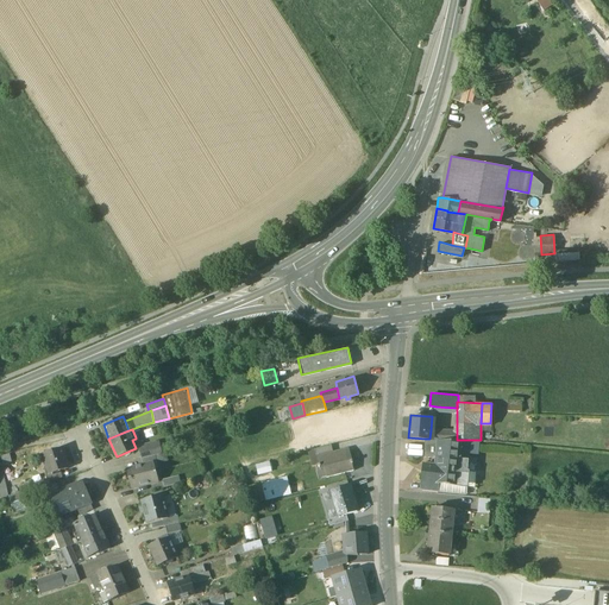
[(429,439),(425,439),(425,455),(438,457),(438,455),(439,439),(438,439),(429,439)]
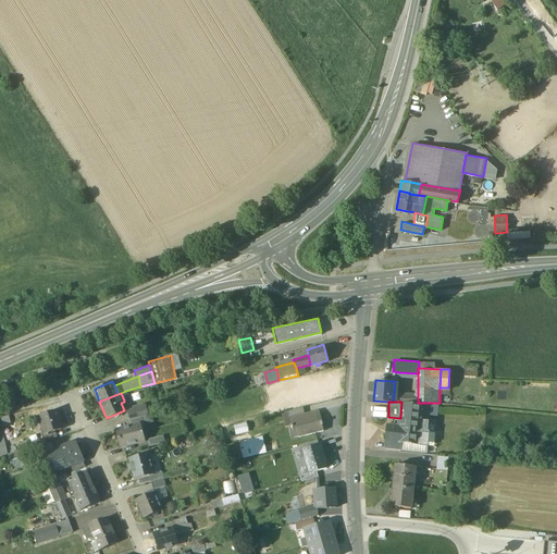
[(418,403),(401,402),(400,417),(420,419),(420,417),(422,403),(418,403)]
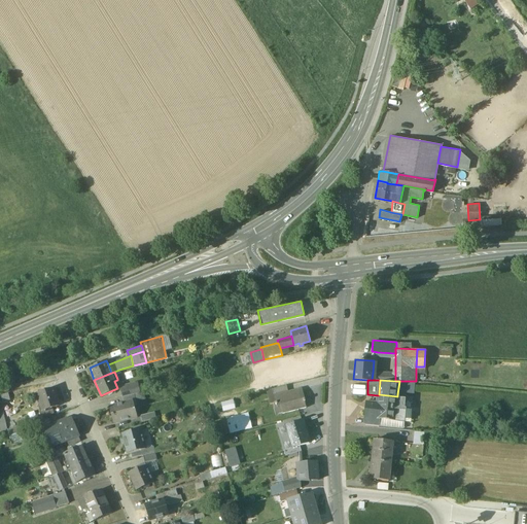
[(137,381),(121,385),(123,386),(120,387),(123,396),(134,393),(140,392),(137,381)]
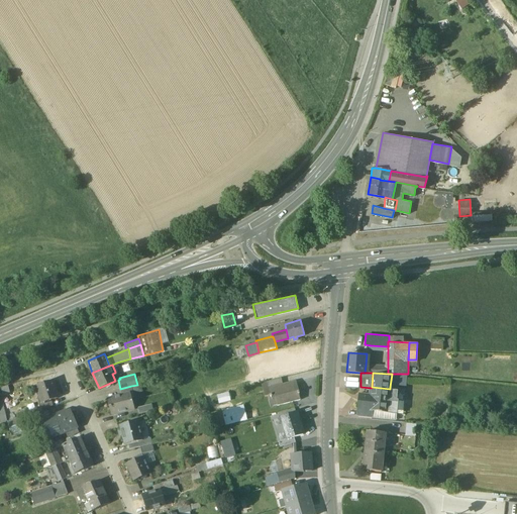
[(399,374),(392,374),(390,387),(398,387),(399,374)]
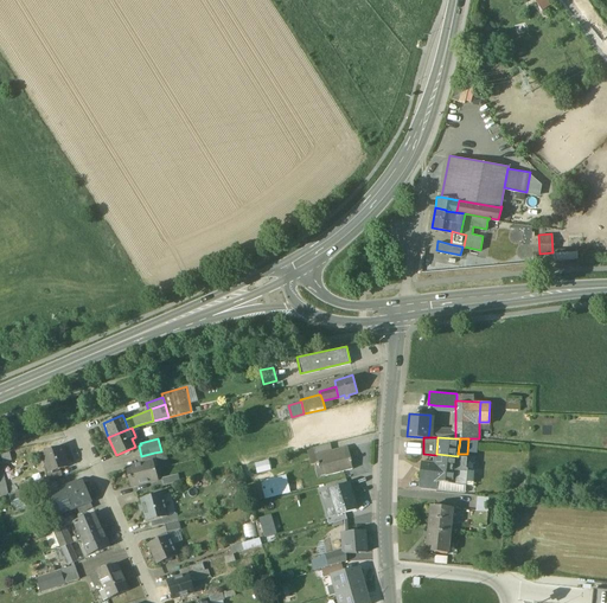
[(330,442),(314,446),(315,453),(332,449),(330,442)]
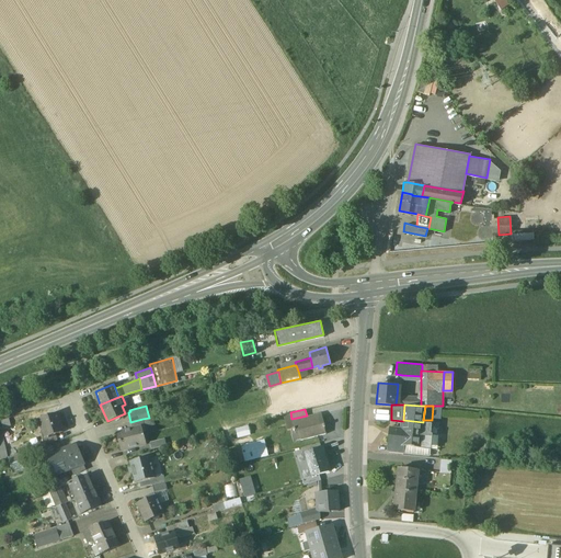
[(307,416),(292,419),(294,426),(294,429),(295,432),(298,431),(300,439),(325,432),(324,425),(325,424),(324,422),(321,423),(318,412),(307,416)]
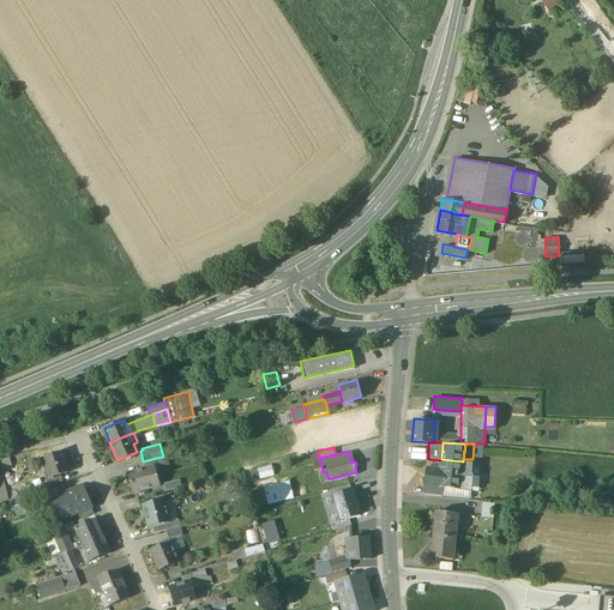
[(143,461),(144,469),(155,465),(155,466),(158,465),(156,458),(143,461)]
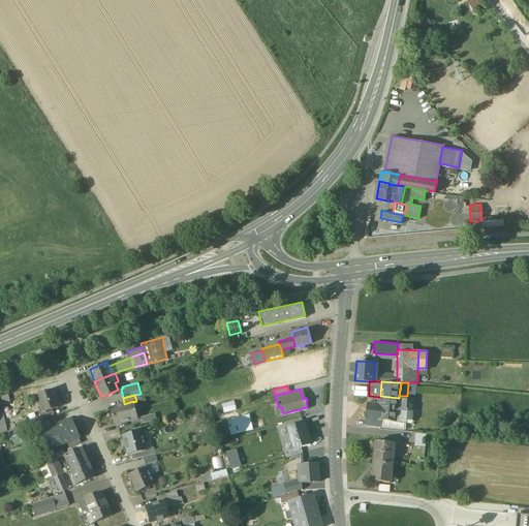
[(399,398),(380,396),(380,397),(379,403),(379,408),(377,408),(376,419),(381,420),(391,420),(391,421),(400,422),(402,401),(402,398),(399,398)]
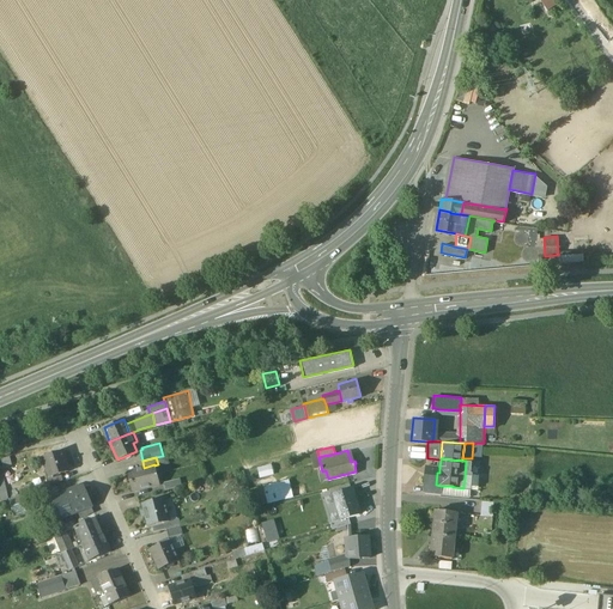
[(269,461),(255,466),(259,476),(273,472),(269,461)]
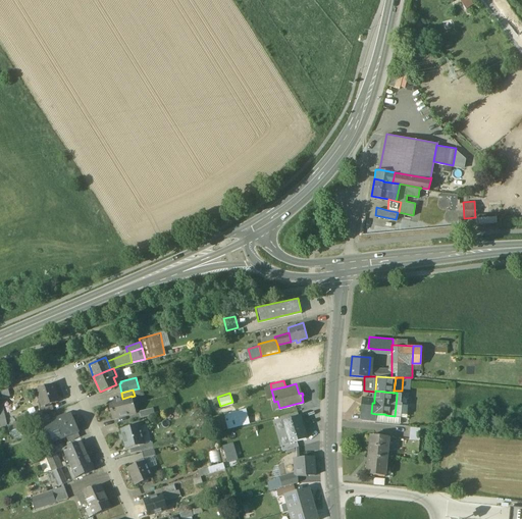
[(122,399),(108,402),(112,418),(136,412),(132,397),(132,396),(122,399)]
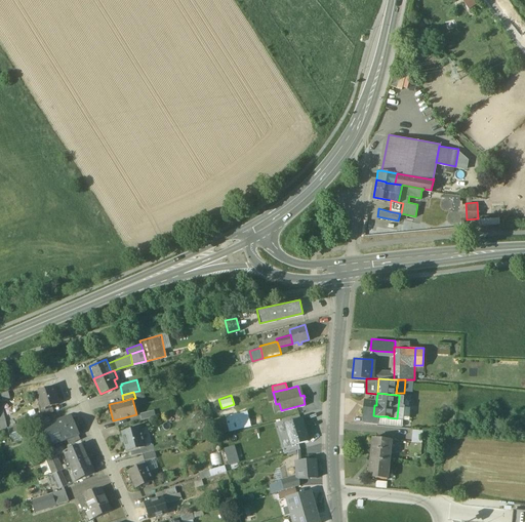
[(376,400),(366,399),(365,399),(364,414),(373,415),(374,405),(376,405),(376,400)]
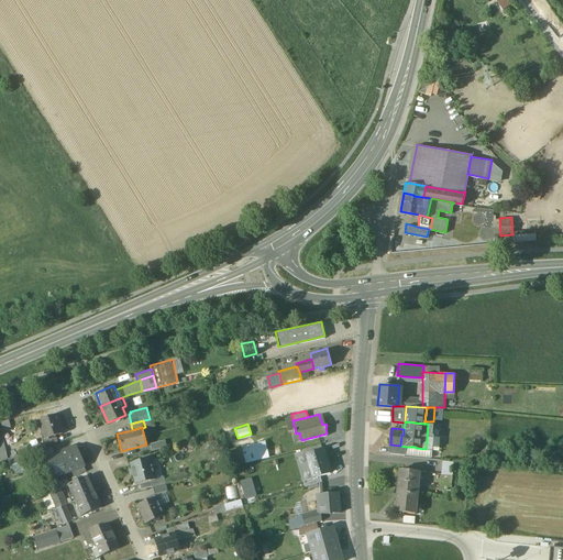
[(55,436),(45,439),(45,438),(43,439),(45,446),(57,442),(55,436)]
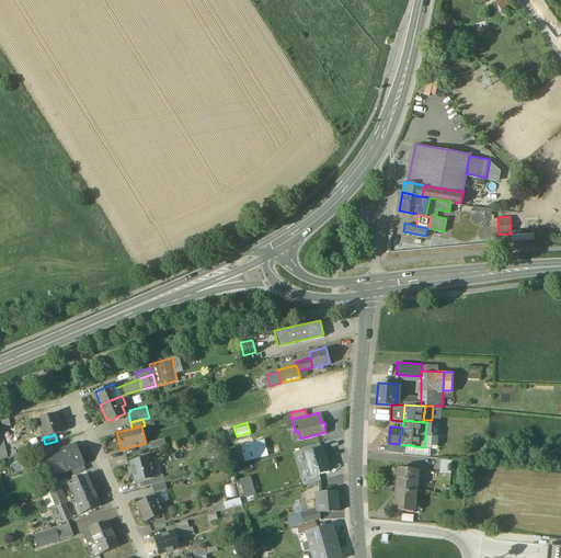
[(164,437),(149,442),(151,448),(165,444),(164,437)]
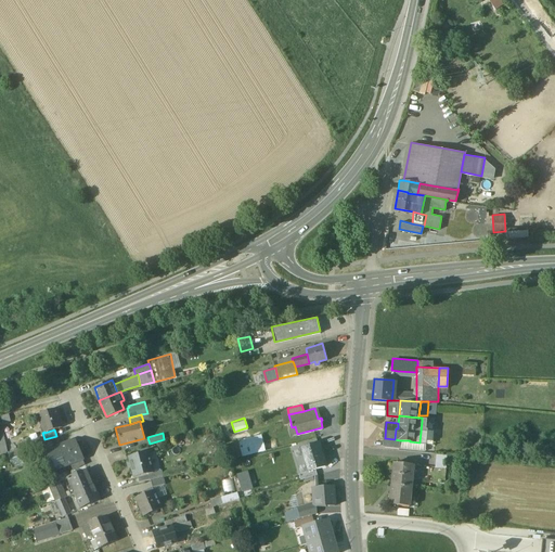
[(260,435),(231,443),(234,457),(265,449),(260,435)]
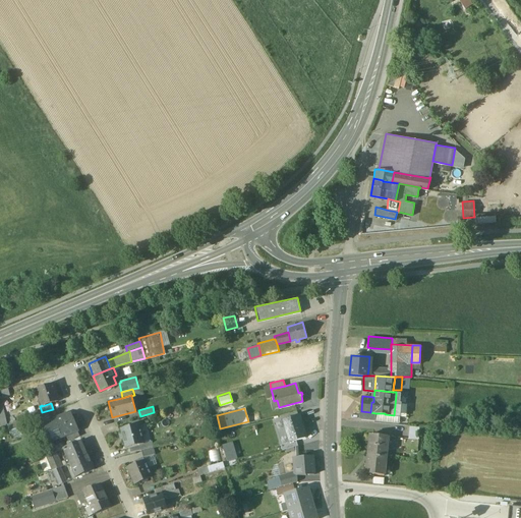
[(70,414),(53,421),(60,438),(61,438),(77,429),(70,414)]
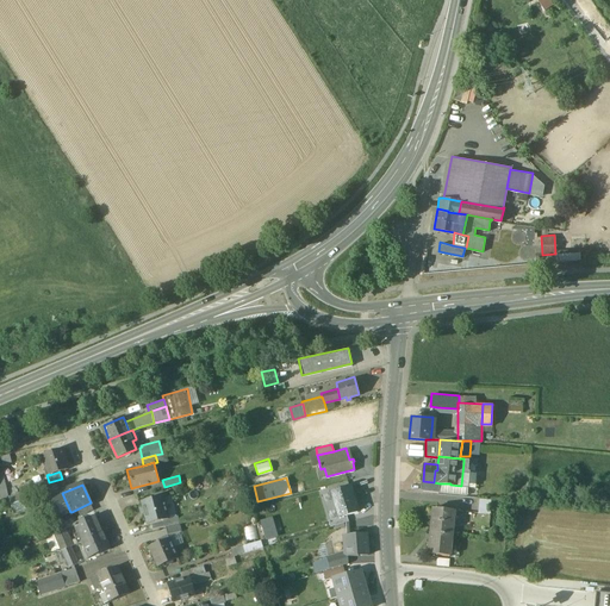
[(349,485),(331,491),(338,514),(340,516),(347,513),(358,510),(349,485)]
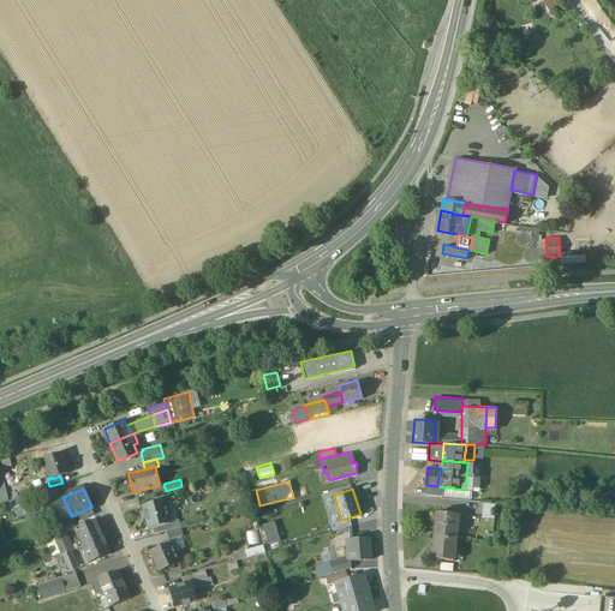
[(29,493),(9,499),(11,508),(31,502),(29,493)]
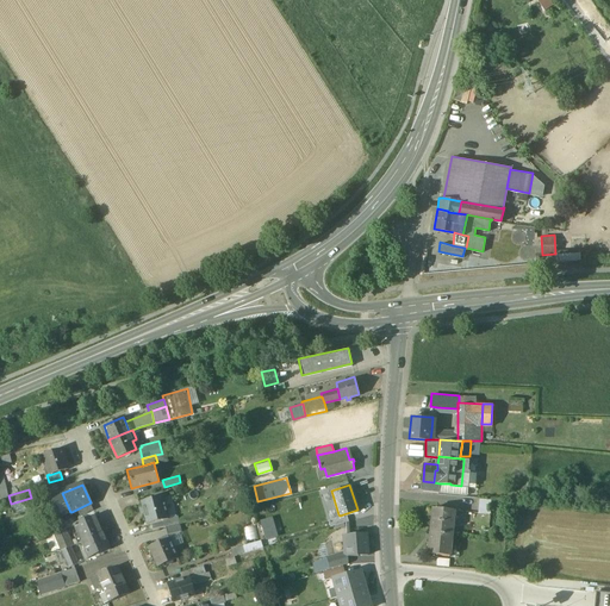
[(62,493),(51,498),(56,506),(60,517),(70,512),(62,493)]
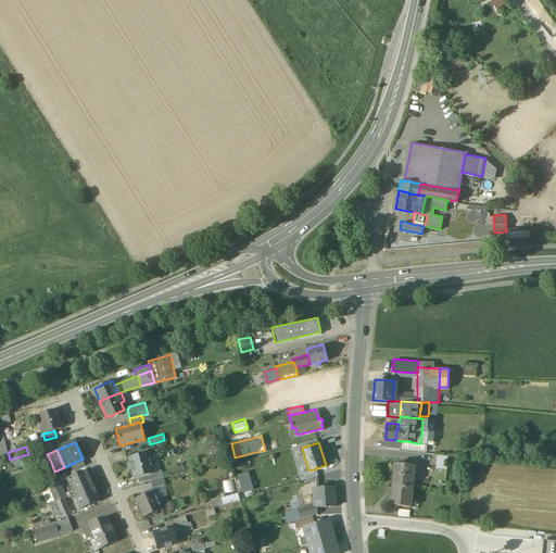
[(148,452),(129,456),(135,478),(149,474),(154,473),(153,472),(148,452)]
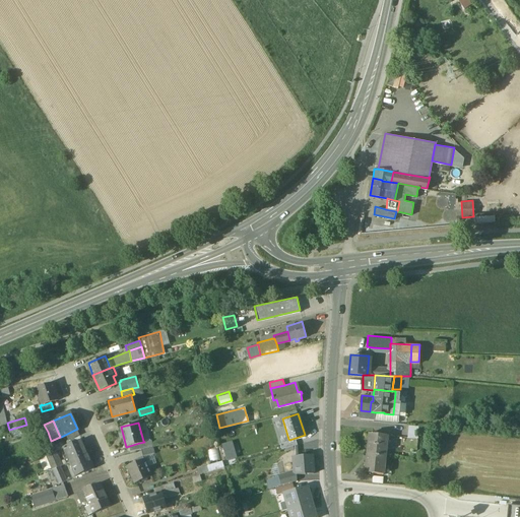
[(418,425),(408,424),(408,436),(417,436),(418,425)]
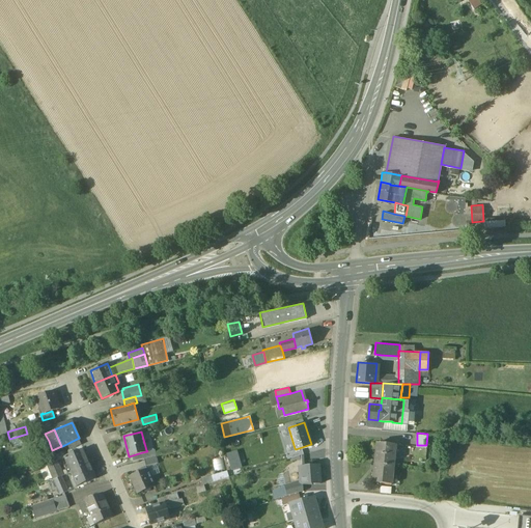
[(27,434),(9,439),(12,447),(30,441),(27,434)]
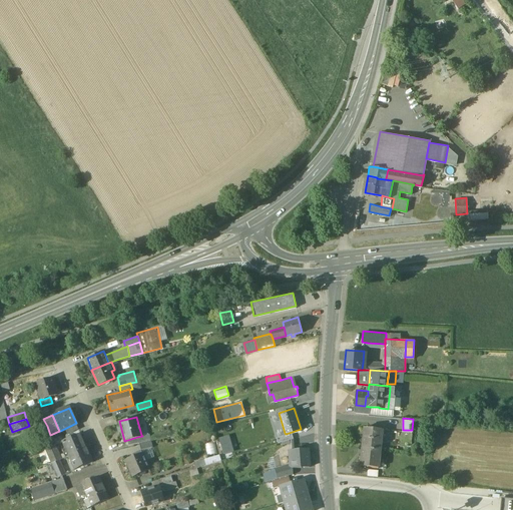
[(50,435),(47,426),(40,429),(45,442),(52,440),(61,435),(60,431),(59,431),(50,435)]
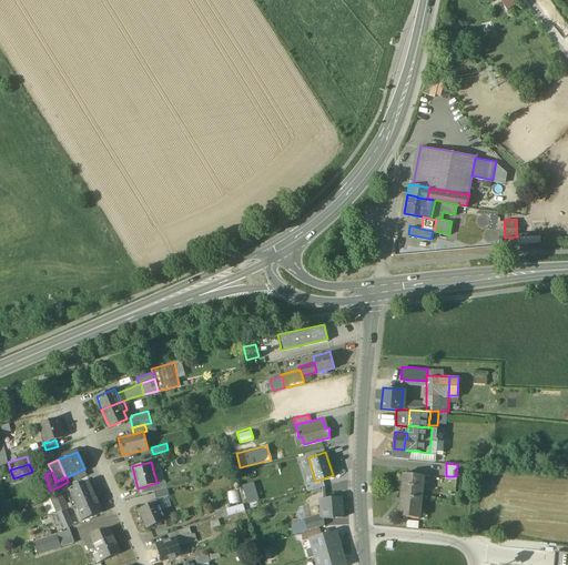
[(423,474),(404,472),(402,493),(421,495),(423,474)]
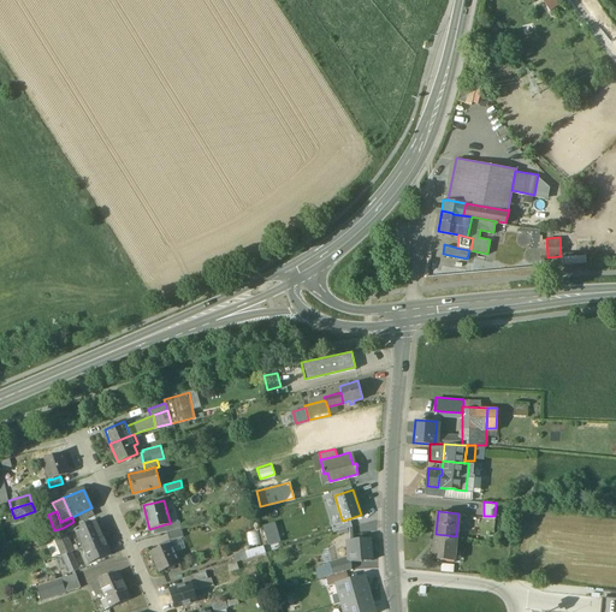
[(94,515),(84,520),(86,522),(77,524),(80,527),(96,520),(94,515)]
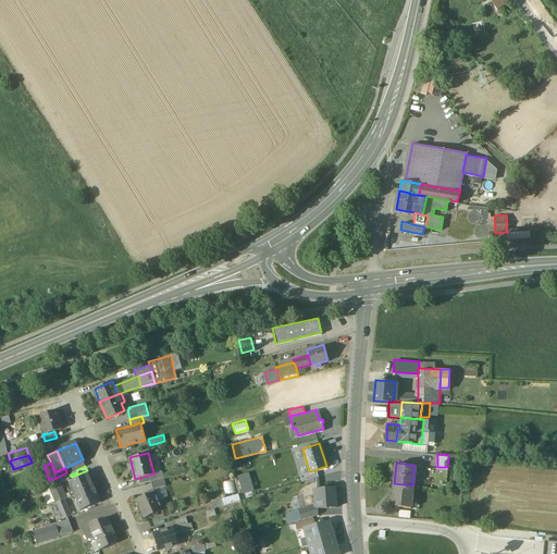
[(309,470),(299,474),(301,480),(319,475),(317,469),(310,471),(309,470)]
